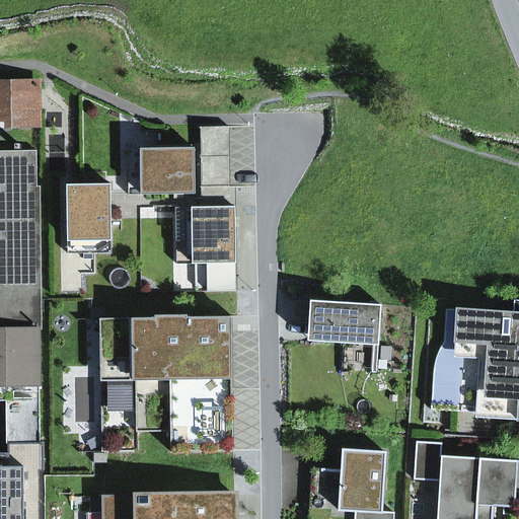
[(0,82),(0,118),(12,118),(12,125),(39,125),(39,82),(0,82)]
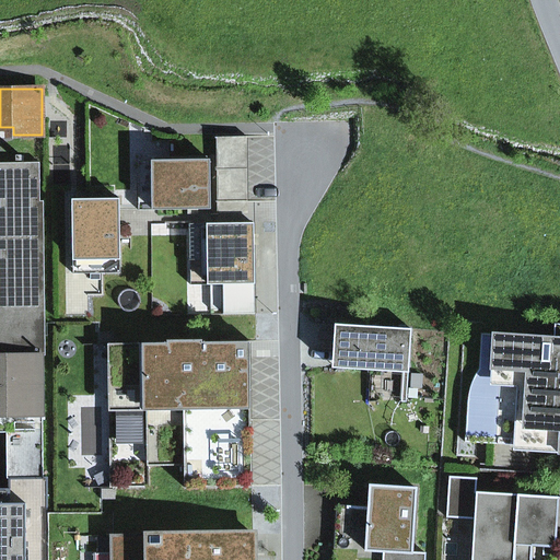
[(248,213),(247,137),(217,137),(218,214),(248,213)]
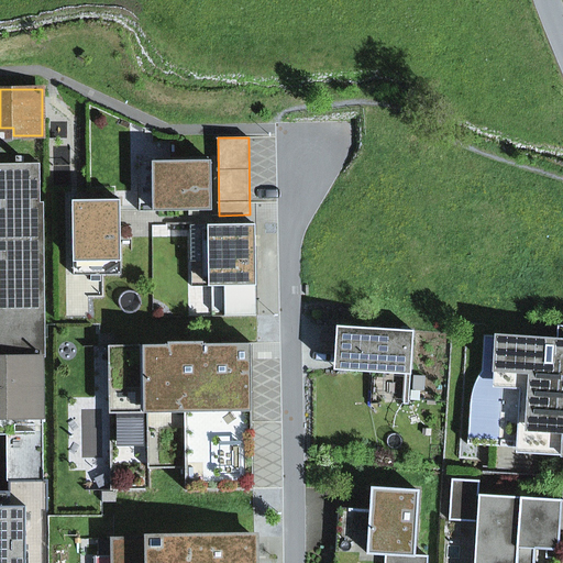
[(12,426),(44,426),(40,163),(22,164),(22,156),(17,156),(17,164),(0,164),(0,418),(12,418),(12,426)]
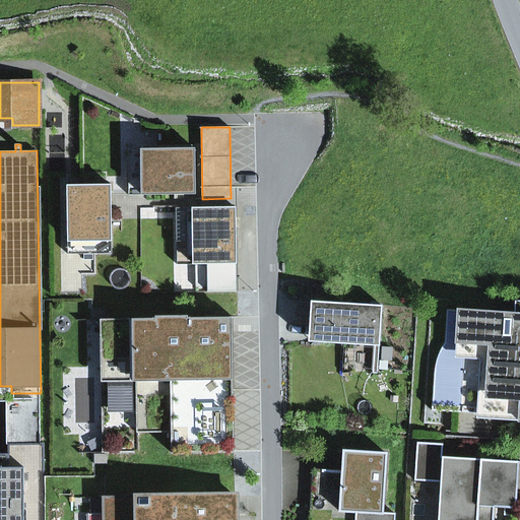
[(142,195),(196,195),(195,148),(141,149),(142,195)]
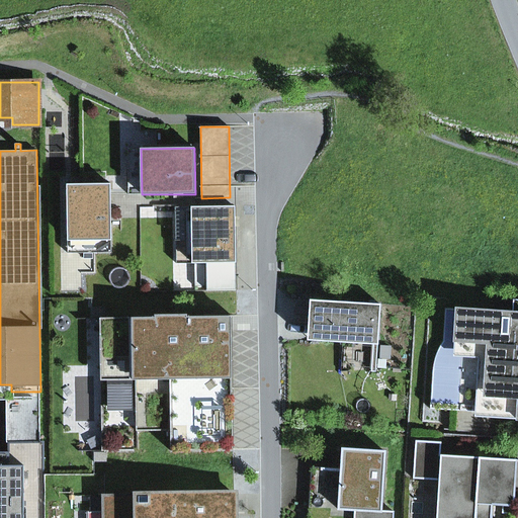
[(128,195),(142,194),(141,149),(127,149),(128,195)]
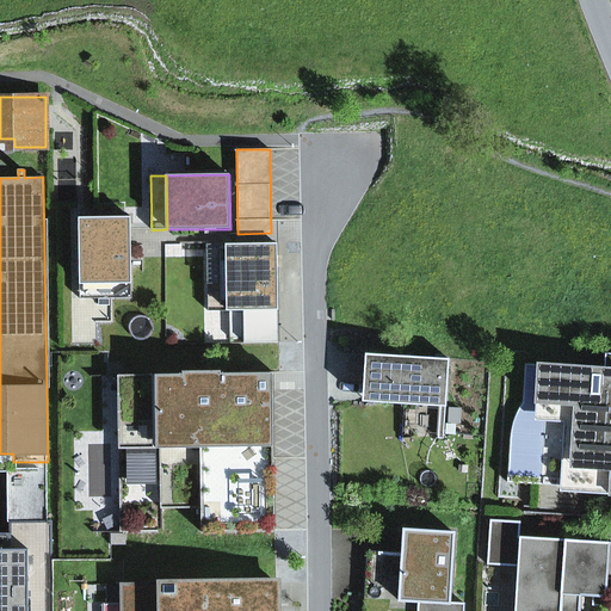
[(107,284),(131,283),(131,217),(79,217),(80,284),(107,284)]
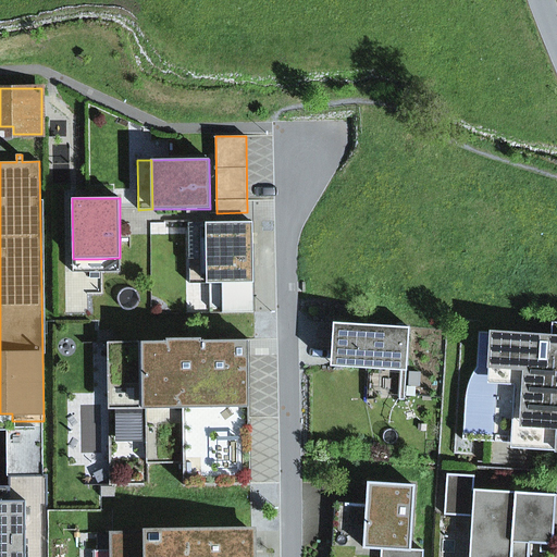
[(252,222),(207,223),(208,283),(208,284),(209,284),(210,309),(222,308),(222,284),(254,283),(252,222)]
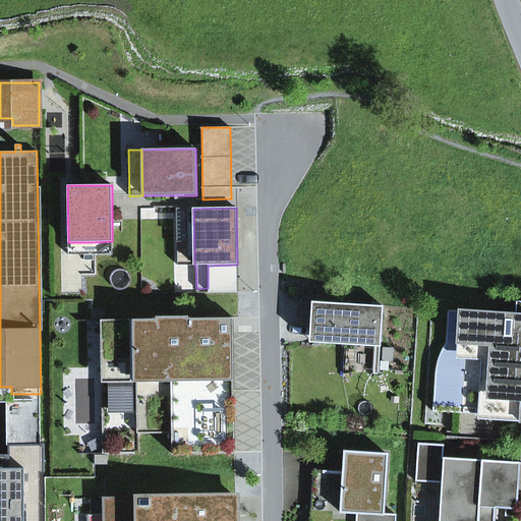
[(177,266),(194,265),(193,209),(177,209),(177,266)]
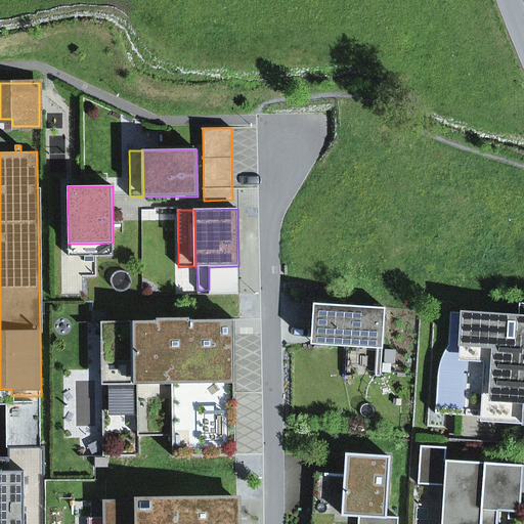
[(69,257),(92,256),(92,244),(69,244),(69,257)]
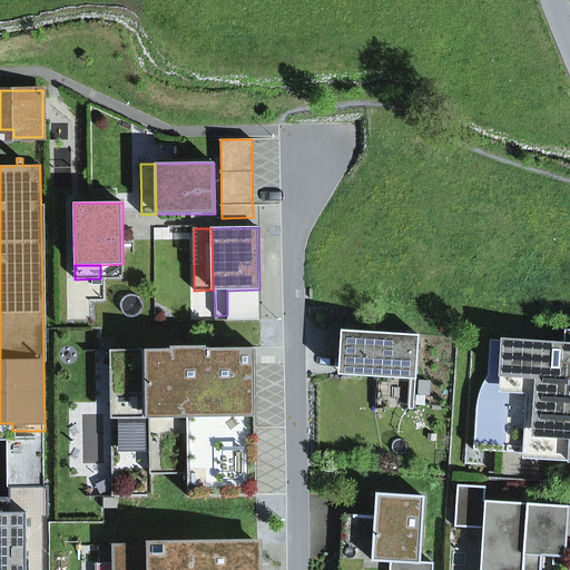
[(227,321),(261,320),(259,290),(227,291),(227,315),(227,321)]
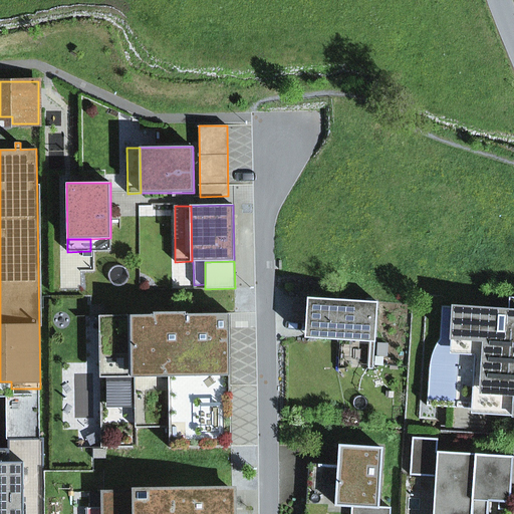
[(377,302),(307,298),(304,338),(374,342),(377,302)]
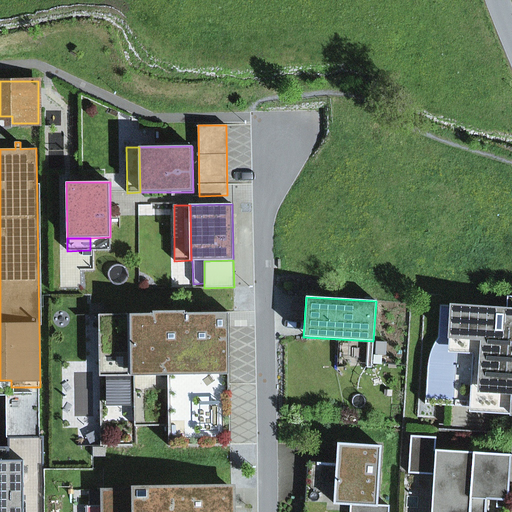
[(511,297),(507,297),(506,309),(440,305),(438,337),(432,348),(428,364),(425,405),(469,407),(511,409),(511,297)]
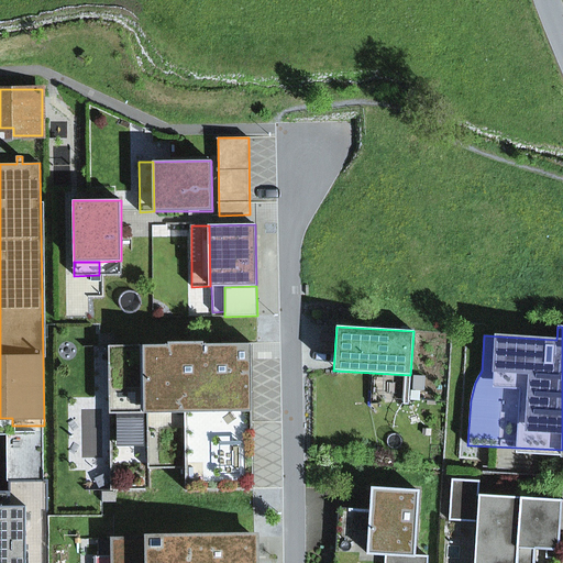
[(185,490),(254,489),(252,342),(168,343),(168,345),(109,345),(111,490),(151,490),(150,468),(185,468),(185,490)]
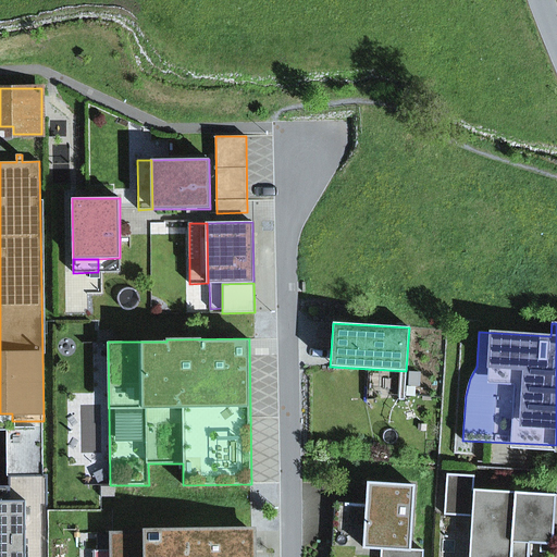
[(12,413),(0,413),(0,430),(7,431),(7,428),(8,428),(12,428),(12,421),(12,413)]
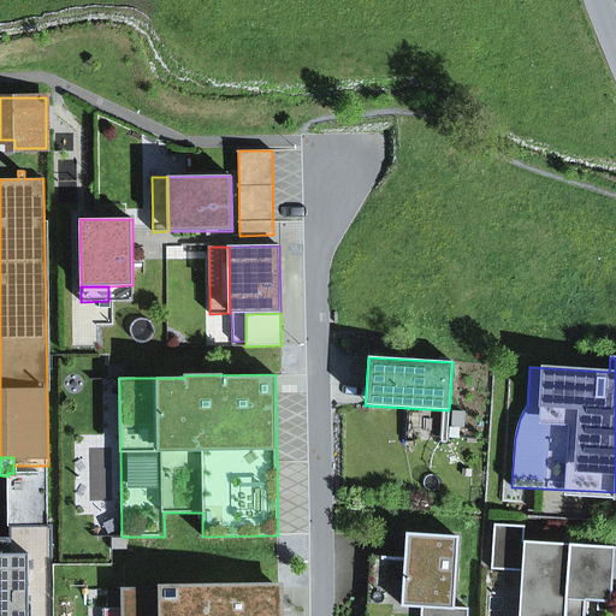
[(9,473),(10,527),(48,526),(47,473),(13,473),(9,473)]
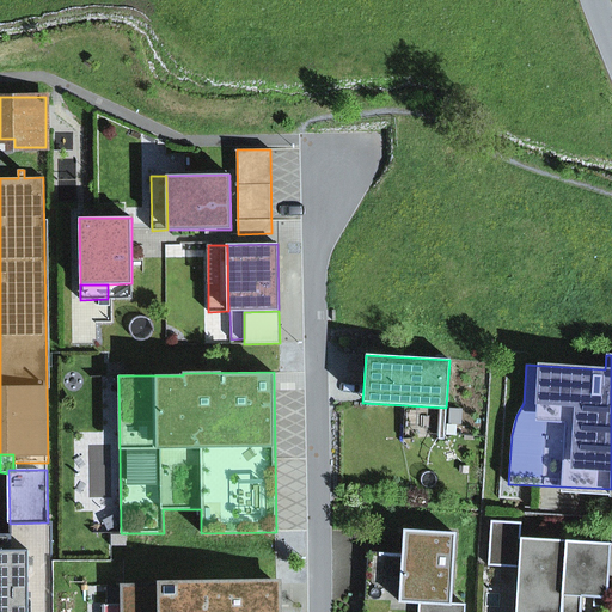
[(601,576),(599,576),(601,546),(601,543),(520,538),(521,524),(491,521),(489,565),(519,568),(515,611),(581,611),(582,598),(583,583),(601,583),(601,576)]
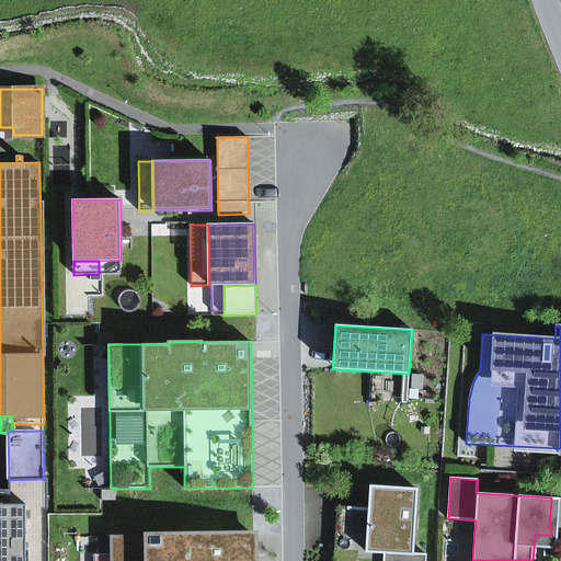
[(336,505),(334,550),(389,553),(412,556),(411,560),(425,560),(426,554),(413,553),(416,490),(370,487),(369,507),(368,518),(355,517),(356,507),(336,505)]
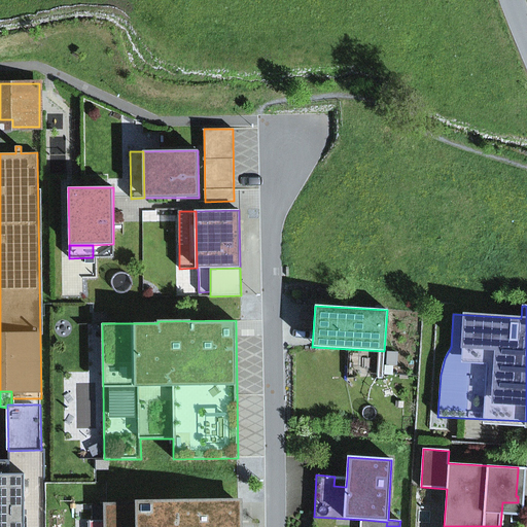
[(512,515),(512,507),(524,508),(526,470),(518,470),(516,496),(518,496),(518,502),(502,502),(501,515),(512,515)]
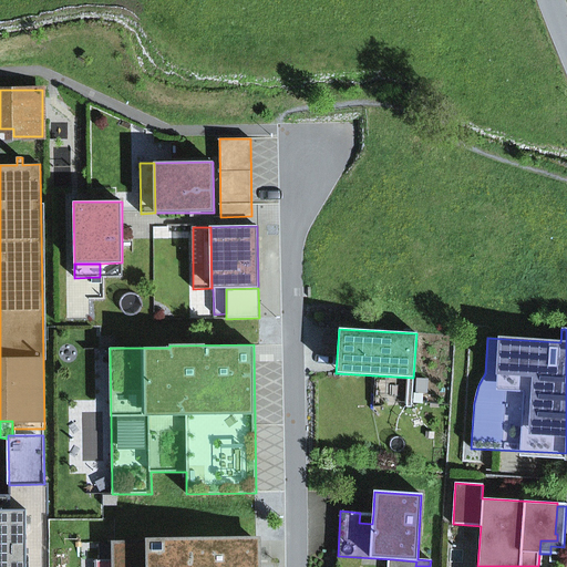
[(22,566),(22,511),(0,509),(0,566),(22,566)]
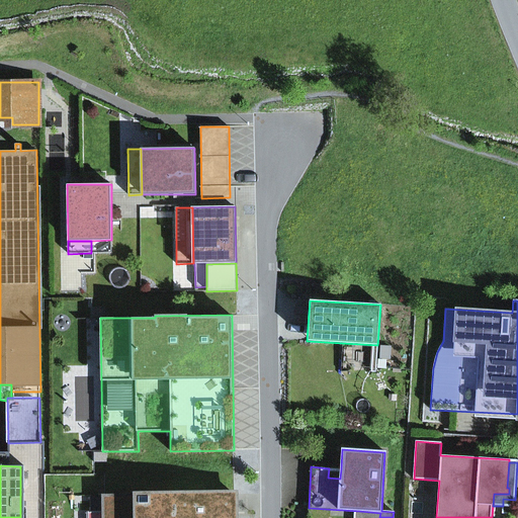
[(328,478),(340,479),(341,468),(329,468),(328,478)]
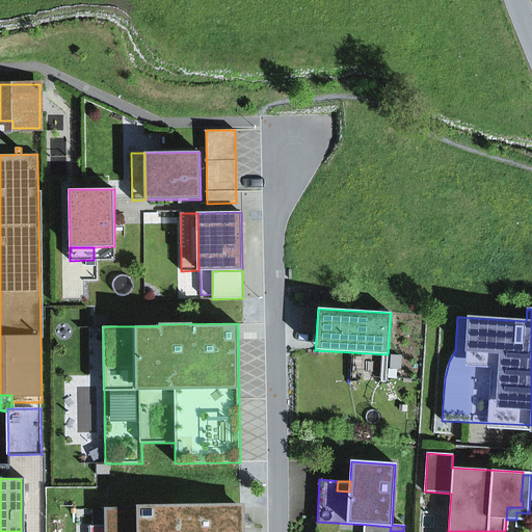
[(241,531),(241,507),(108,509),(108,526),(107,531),(241,531)]
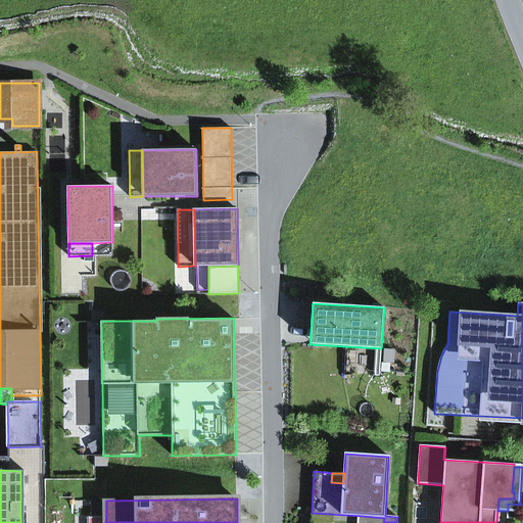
[(508,511),(507,519),(521,520),(522,505),(520,505),(508,504),(508,511)]
